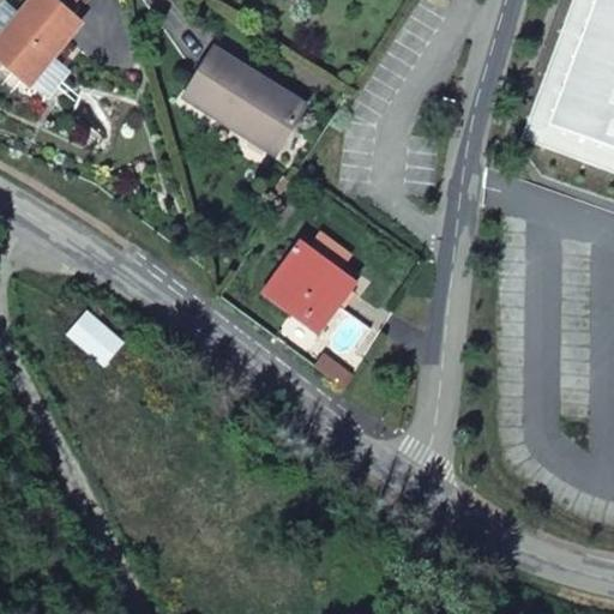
[(79,24),(52,0),(31,0),(0,37),(0,58),(24,80),(46,54),(50,58),(79,24)]
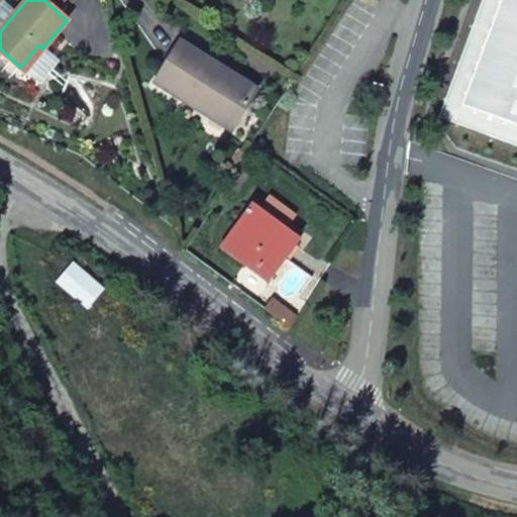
[(516,0),(481,0),(439,117),(516,146),(516,0)]
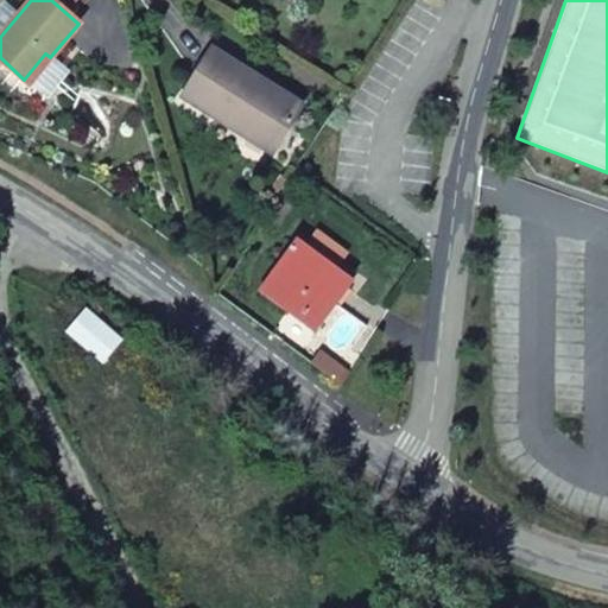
[(301,105),(211,50),(183,96),(233,127),(236,122),(274,146),(301,105)]
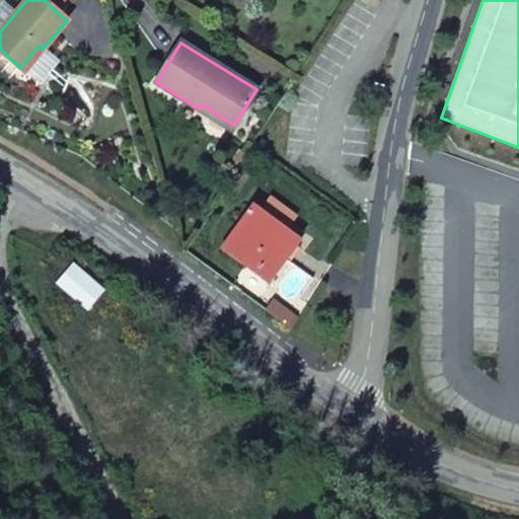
[(297,245),(248,209),(221,246),(270,282),(297,245)]
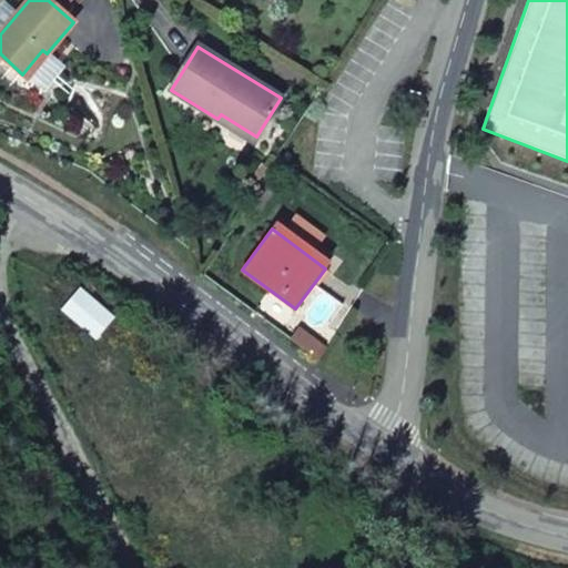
[(297,330),(291,338),(318,359),(324,350),(297,330)]
